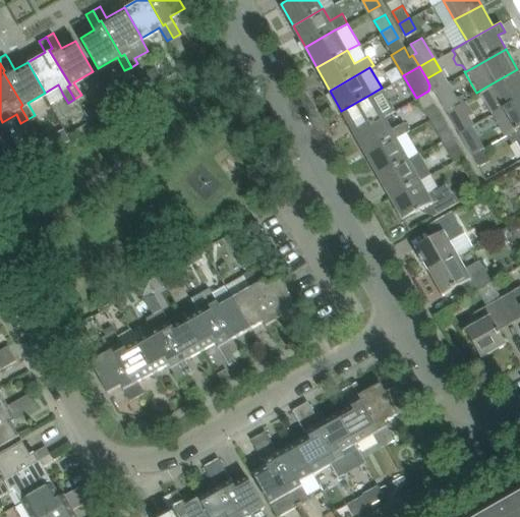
[(519,73),(517,69),(486,87),(476,93),(489,115),(490,114),(500,109),(519,97),(519,73)]
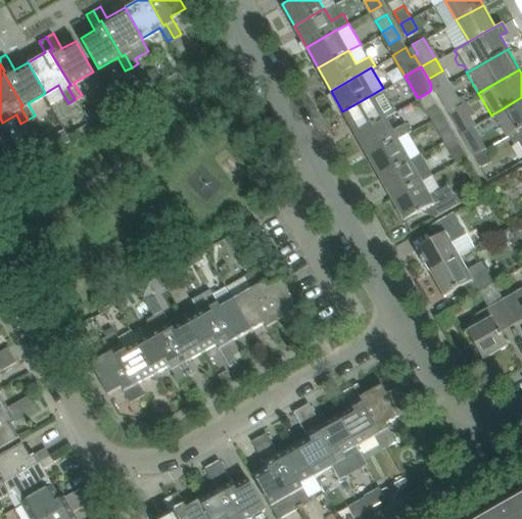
[(435,84),(437,87),(447,82),(447,81),(453,79),(448,73),(444,75),(446,78),(435,84)]
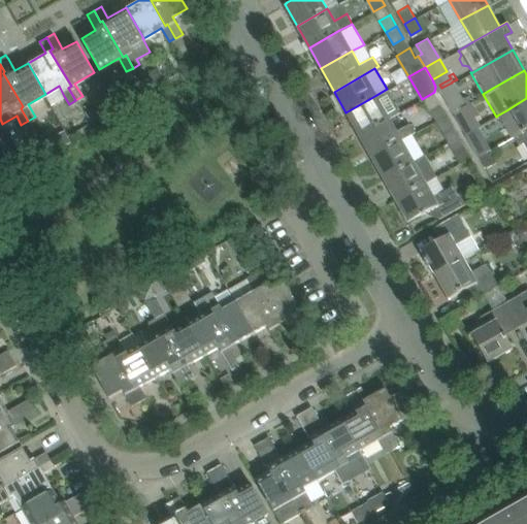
[(144,76),(137,82),(143,92),(151,87),(144,76)]
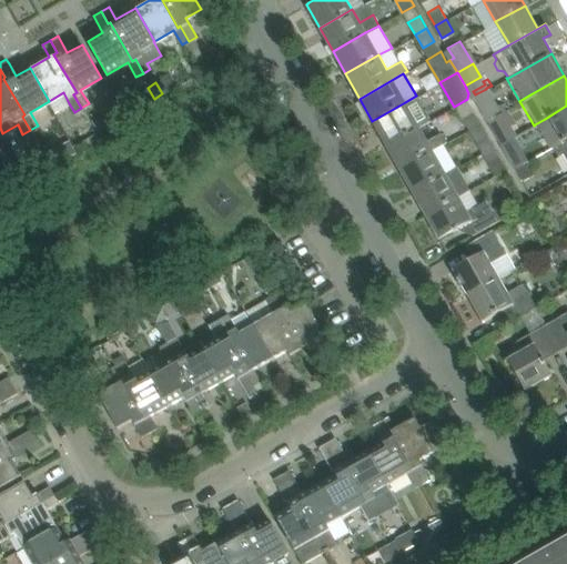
[(499,112),(486,89),(475,94),(488,118),(499,112)]
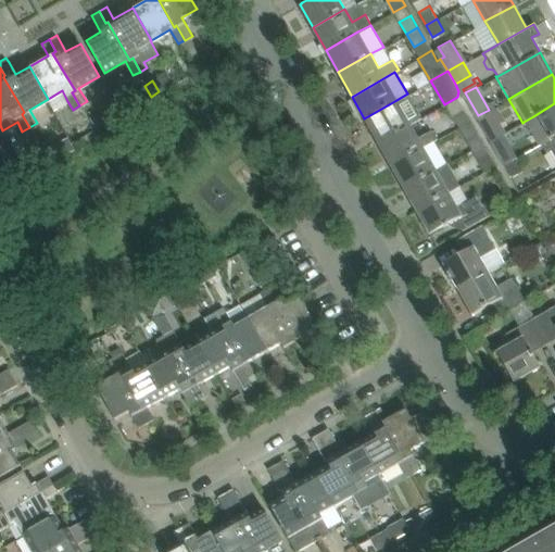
[(364,118),(377,141),(410,123),(420,117),(407,93),(364,118)]
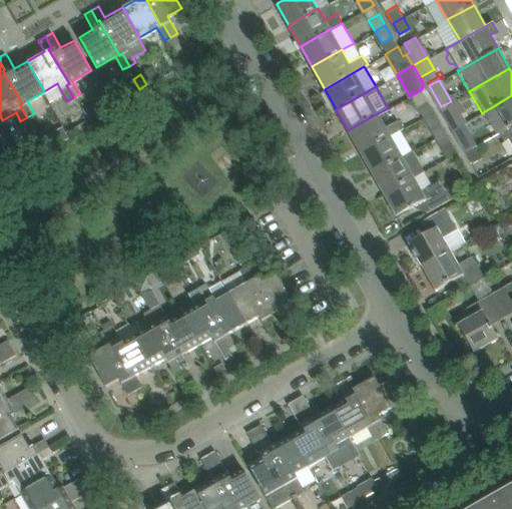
[(117,87),(110,91),(116,102),(123,97),(117,87)]
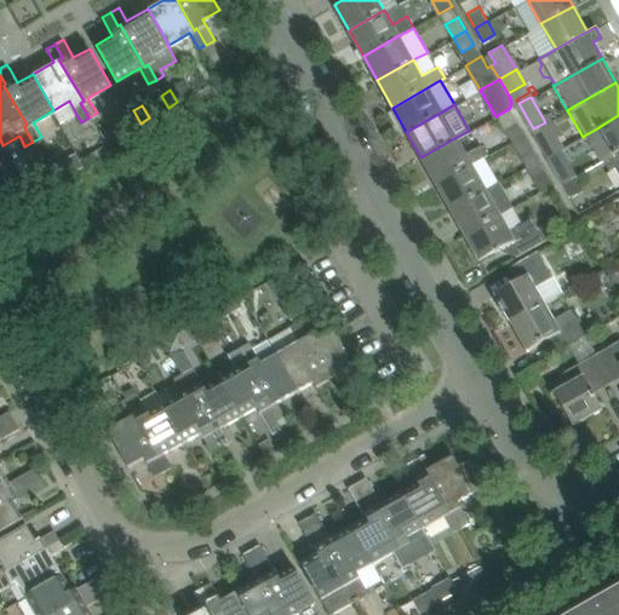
[(618,115),(595,130),(584,136),(597,160),(609,154),(618,147),(618,115)]
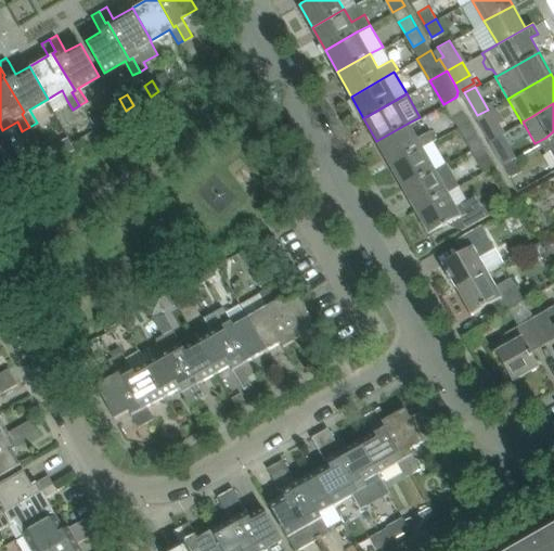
[(488,110),(477,115),(490,138),(501,132),(495,123),(502,118),(494,106),(488,110)]
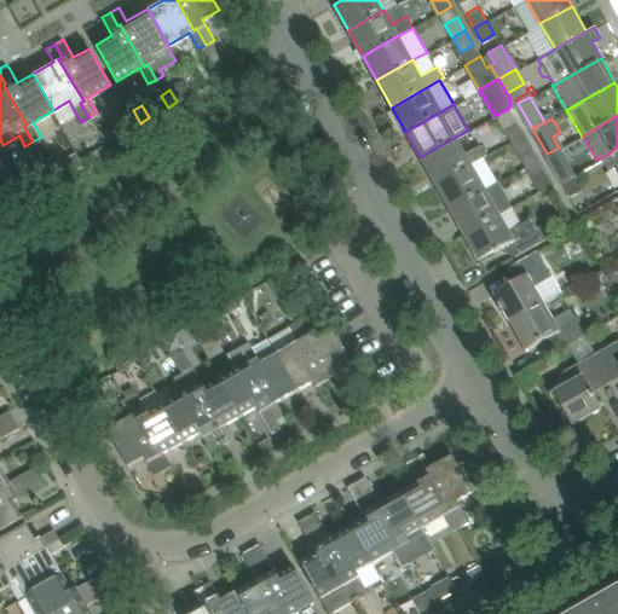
[(504,127),(512,140),(524,133),(517,120),(504,127)]
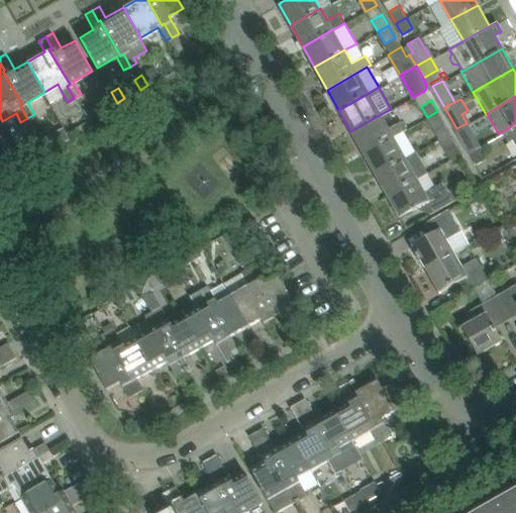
[(90,105),(83,108),(88,118),(99,112),(95,106),(90,105)]
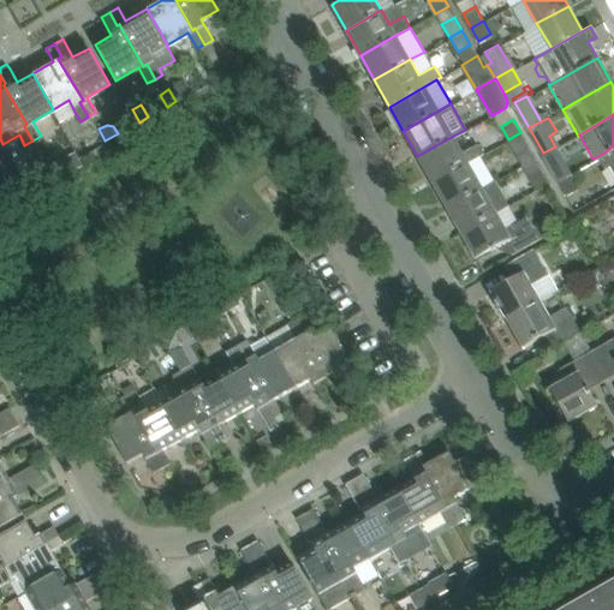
[(529,147),(520,132),(508,139),(517,154),(529,147)]
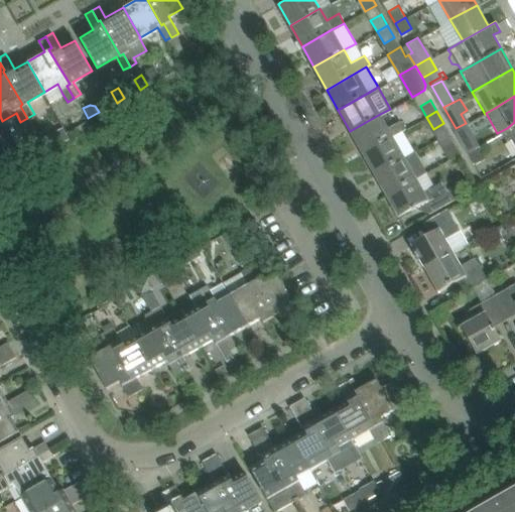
[(380,114),(350,131),(362,151),(391,134),(404,127),(400,119),(387,126),(380,114)]
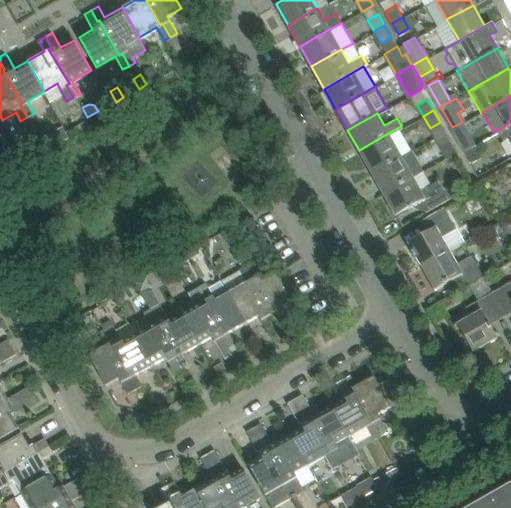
[(452,127),(464,149),(474,143),(462,122),(452,127)]
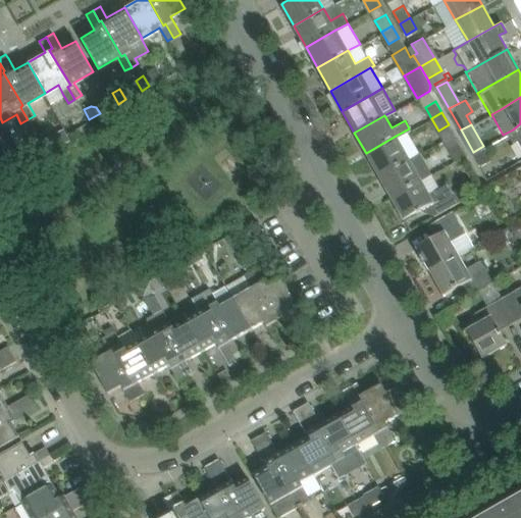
[(520,124),(513,130),(505,134),(510,143),(515,140),(520,150),(520,124)]
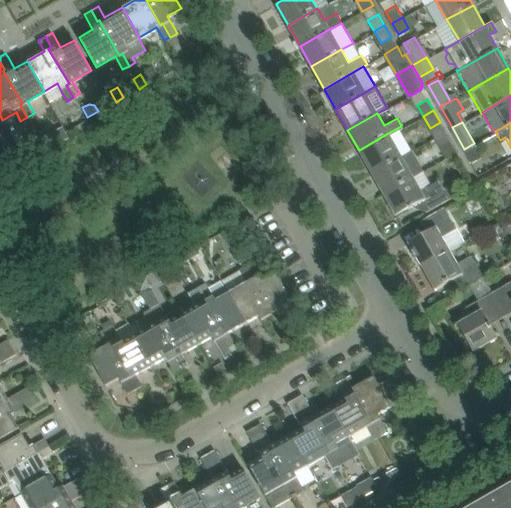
[(60,126),(54,129),(61,140),(67,137),(64,132),(60,126)]
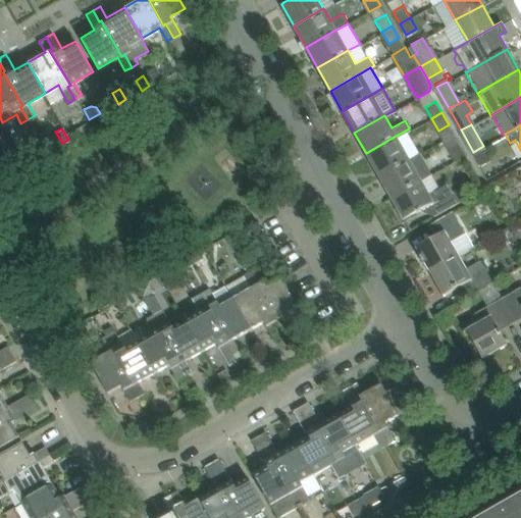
[(366,153),(378,175),(409,158),(396,136),(366,153)]
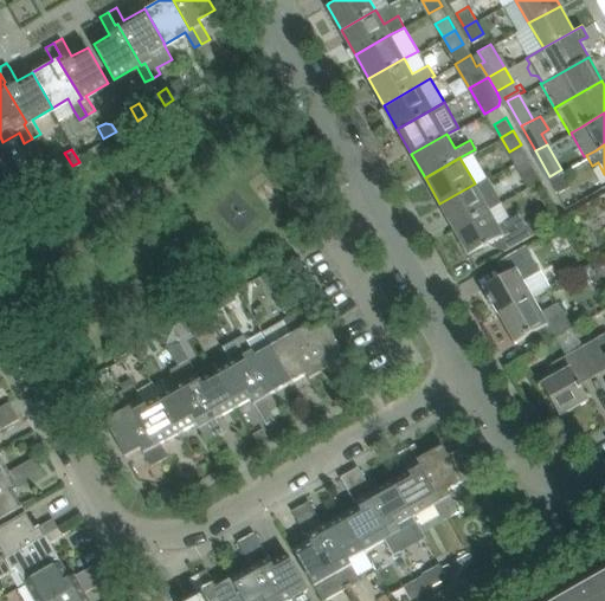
[(528,185),(540,178),(532,163),(520,169),(528,185)]
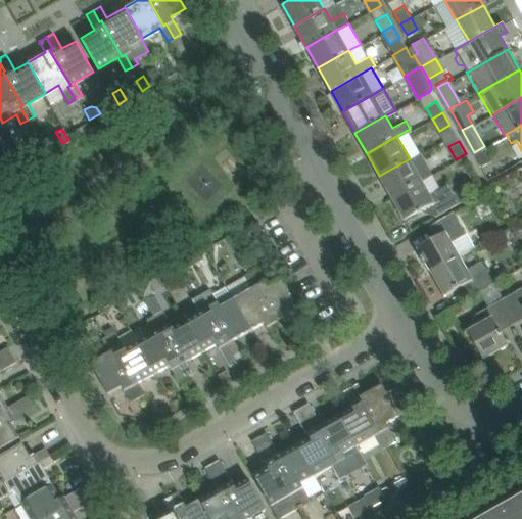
[(484,146),(474,152),(481,164),(491,158),(484,146)]
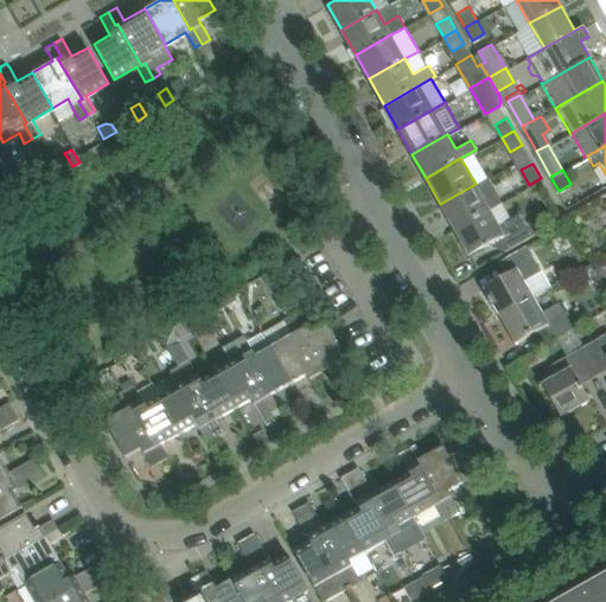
[(476,184),(440,204),(454,228),(489,207),(499,202),(501,200),(488,178),(486,178),(476,184)]
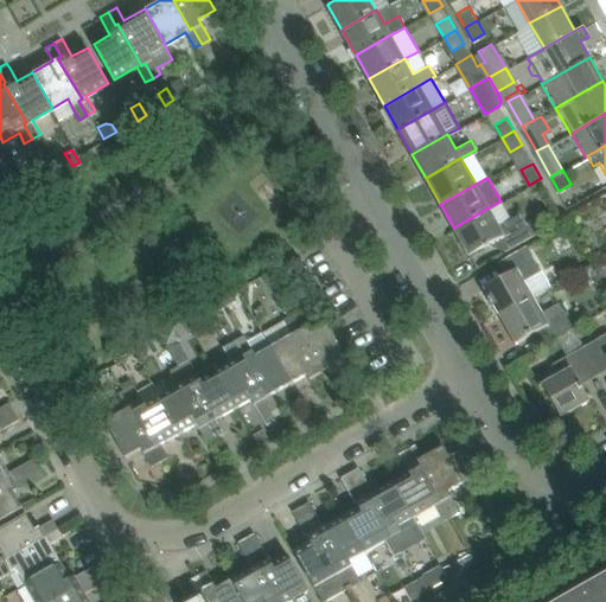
[(497,236),(504,249),(533,234),(520,211),(498,223),(489,207),(454,228),(469,253),(484,244),(484,245),(489,243),(488,242),(497,236)]
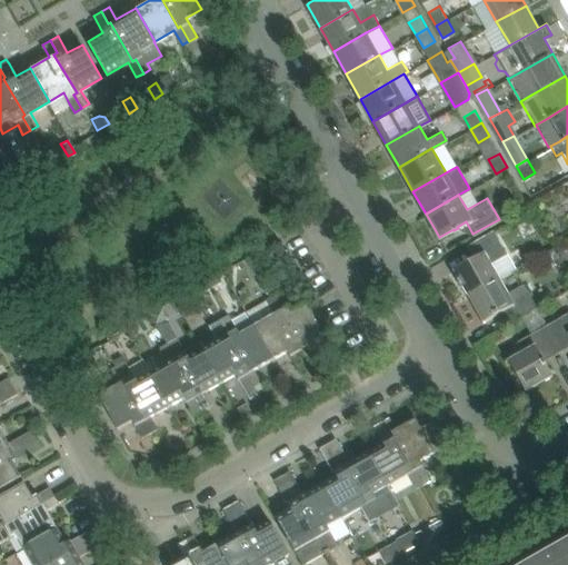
[(460,283),(467,295),(499,276),(515,267),(492,229),(466,244),(467,245),(470,243),(477,254),(452,268),(458,278),(457,279),(459,284),(460,283)]
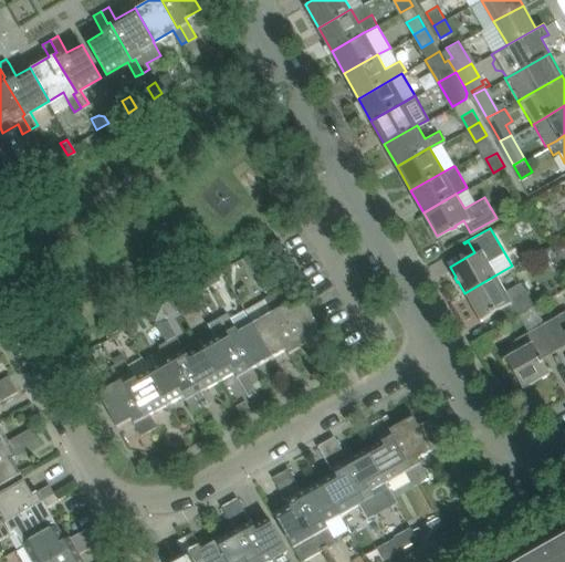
[(497,274),(464,293),(480,319),(504,304),(511,316),(508,319),(508,320),(533,304),(519,280),(504,289),(497,274)]
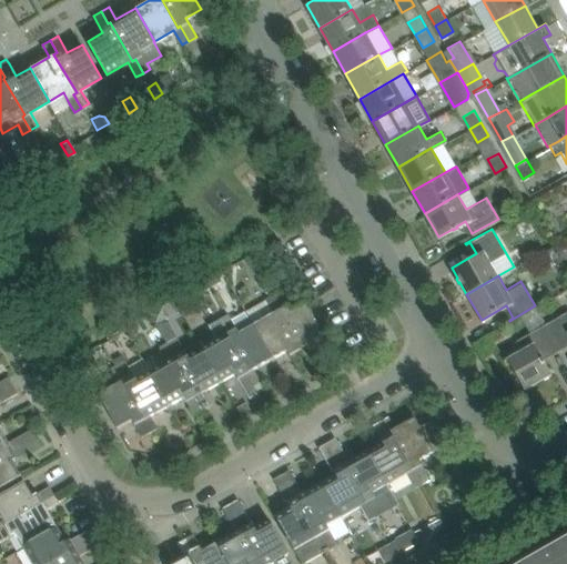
[(291,308),(280,289),(272,293),(281,308),(277,309),(300,348),(297,349),(304,361),(312,356),(305,344),(324,333),(305,300),(291,308)]
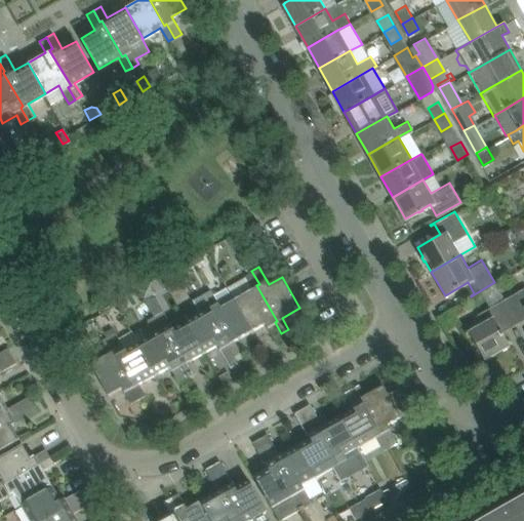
[(275,322),(277,321),(256,285),(259,284),(251,271),(246,274),(252,285),(234,295),(252,329),(265,322),(274,337),(281,333),(275,322)]
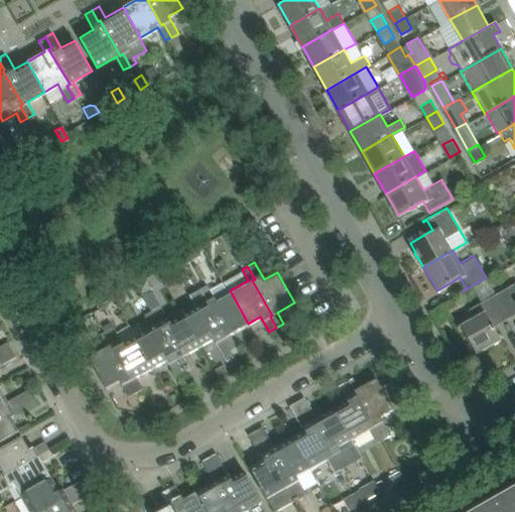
[(514,281),(495,293),(506,313),(514,307),(514,281)]
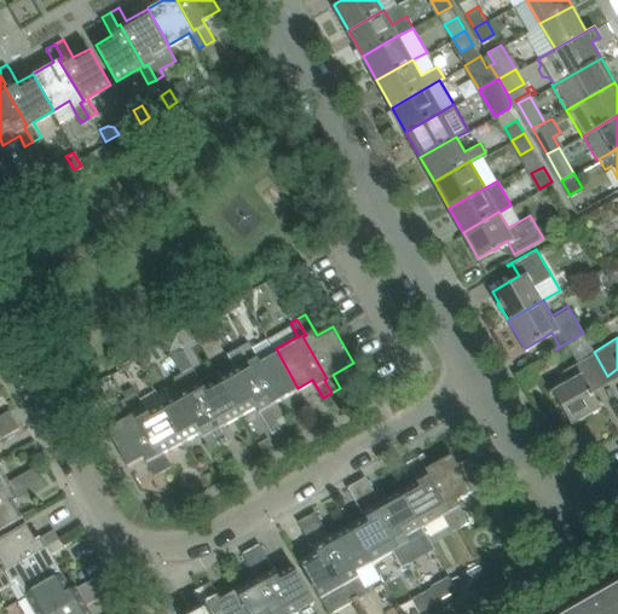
[(243,342),(241,343),(248,358),(246,359),(270,401),(267,404),(276,417),(282,426),(283,424),(278,416),(284,413),(276,400),(298,388),(276,348),(260,358),(252,345),(243,342)]
